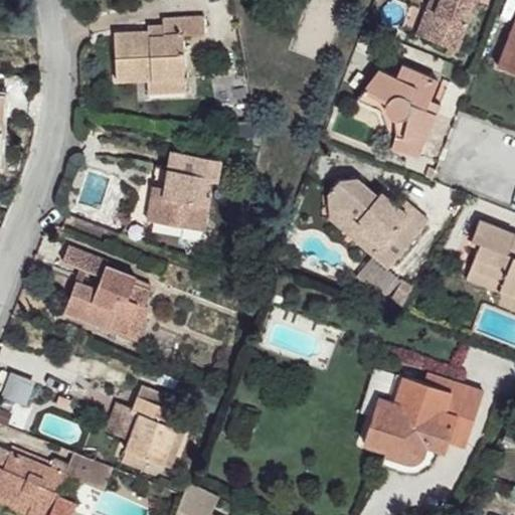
[(431,0),(426,10),(436,13),(425,36),(460,50),(478,0),(431,0)]
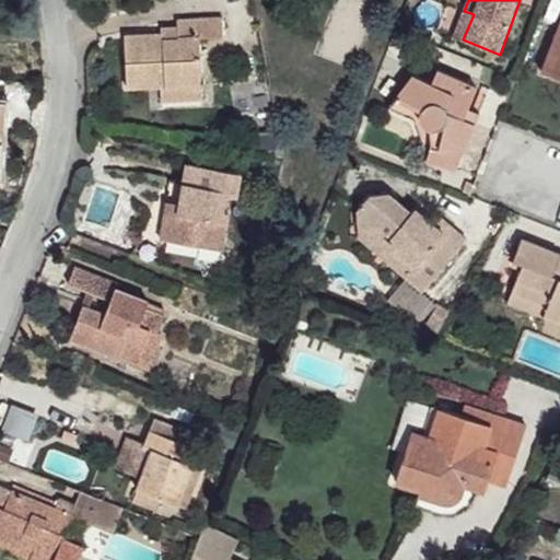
[(454,37),(463,39),(474,14),(464,11),(454,37)]
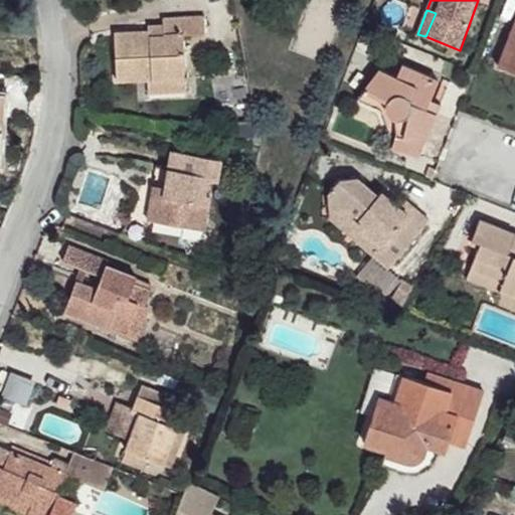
[(164,19),(164,26),(165,35),(152,35),(151,32),(117,33),(118,81),(150,80),(186,79),(185,34),(207,33),(206,17),(164,19)]
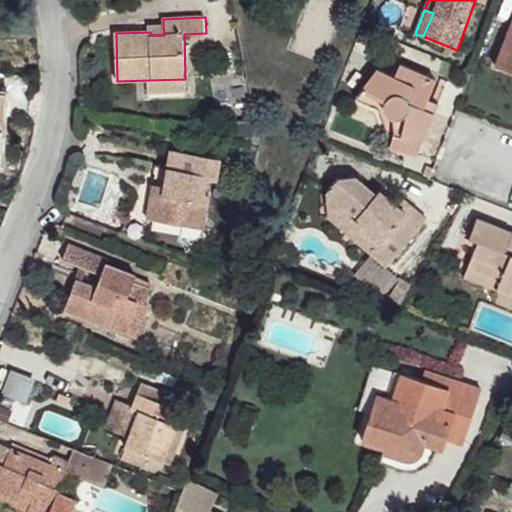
[(511,25),(495,67),(511,73),(511,25)]
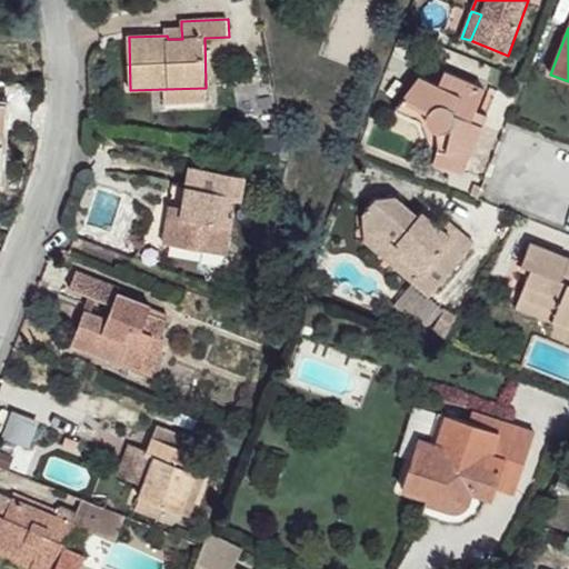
[(182,39),(181,29),(167,30),(167,36),(168,39),(182,39)]
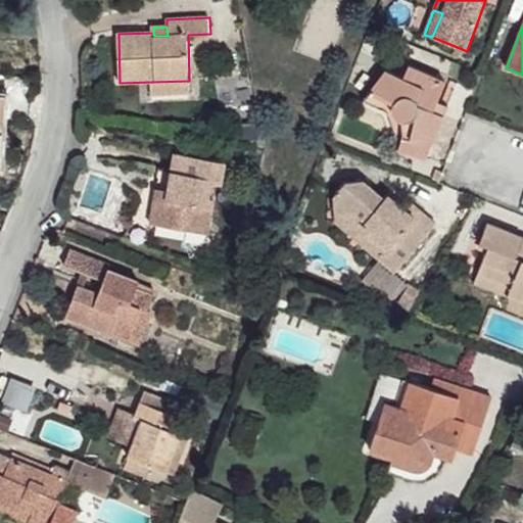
[(386,72),(370,94),(392,104),(392,108),(393,112),(394,116),(397,121),(401,122),(403,138),(435,140),(445,116),(434,112),(438,102),(446,82),(410,66),(405,79),(386,72)]
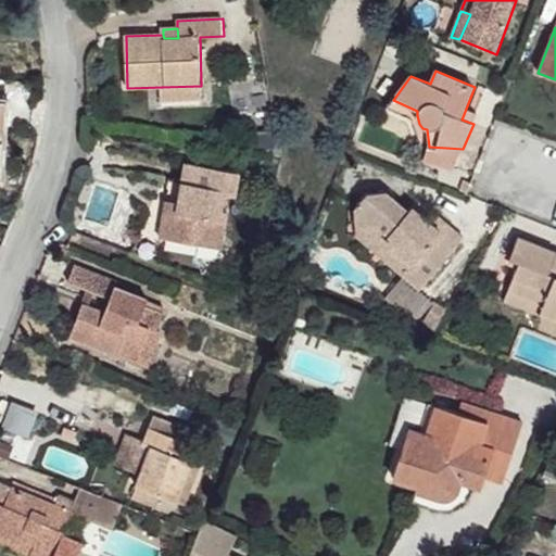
[(202,96),(201,86),(162,87),(163,97),(202,96)]
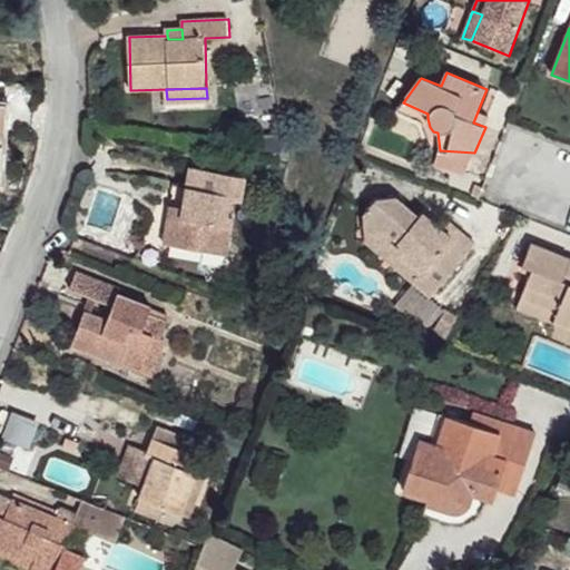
[(433,149),(440,150),(438,133),(433,131),(430,127),(429,123),(428,118),(428,114),(403,102),(397,111),(420,121),(423,124),(425,129),(433,149)]
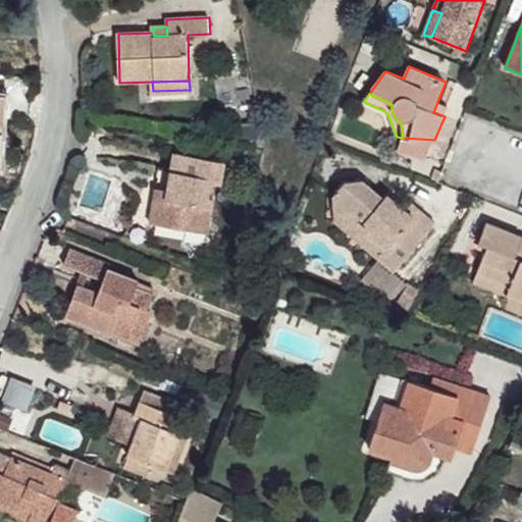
[(448,106),(437,102),(433,112),(445,116),(448,106)]
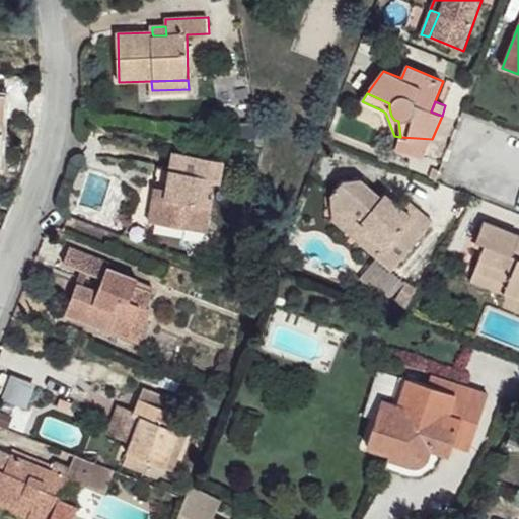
[(173,152),(165,189),(164,198),(153,195),(147,222),(195,230),(196,224),(208,226),(214,197),(208,196),(212,180),(217,181),(221,181),(224,161),(173,152)]
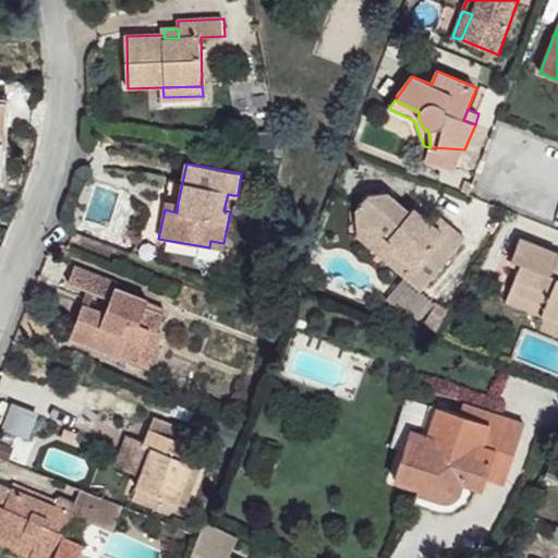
[(425,288),(468,235),(440,214),(434,222),(413,206),(409,210),(388,191),(366,195),(356,207),(358,226),(379,222),(392,233),(389,238),(416,258),(405,271),(425,288)]
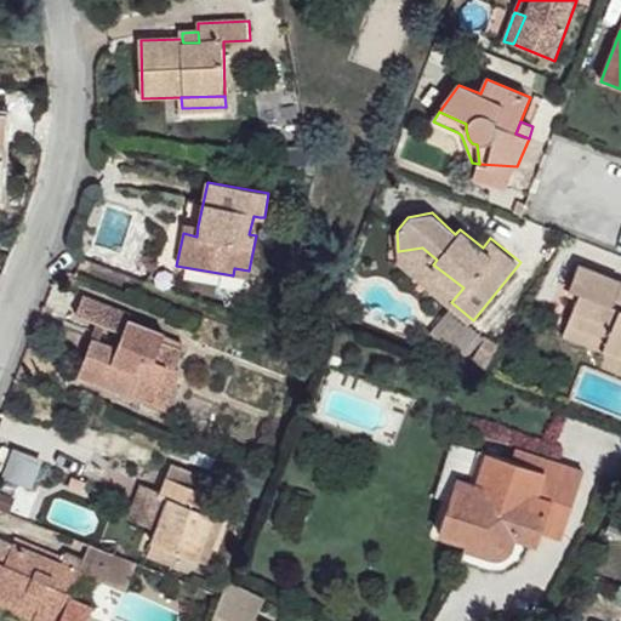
[(256,235),(260,217),(254,216),(249,234),(256,235)]
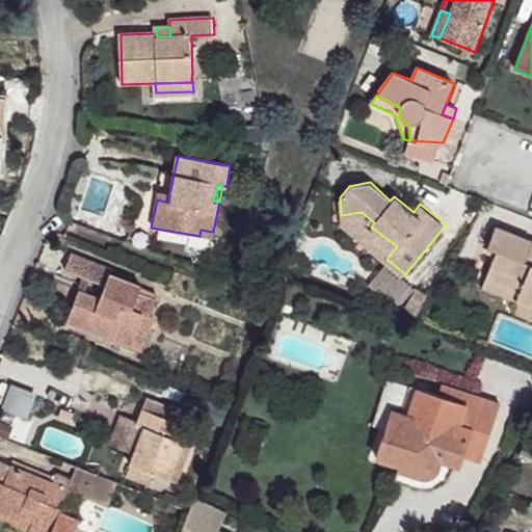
[(158,190),(157,200),(168,203),(169,193),(158,190)]
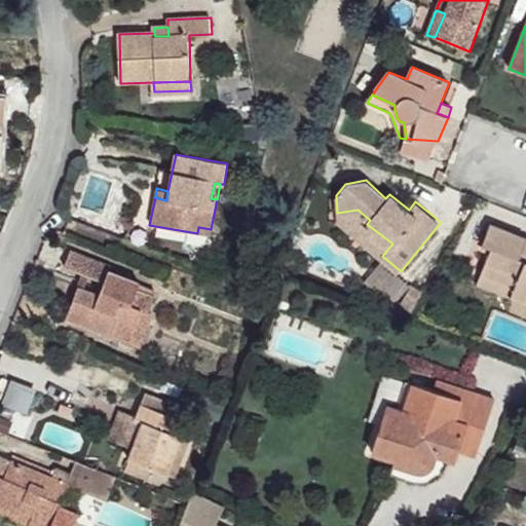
[(337,221),(382,256),(392,243),(367,224),(370,220),(358,210),(337,213),(337,221)]
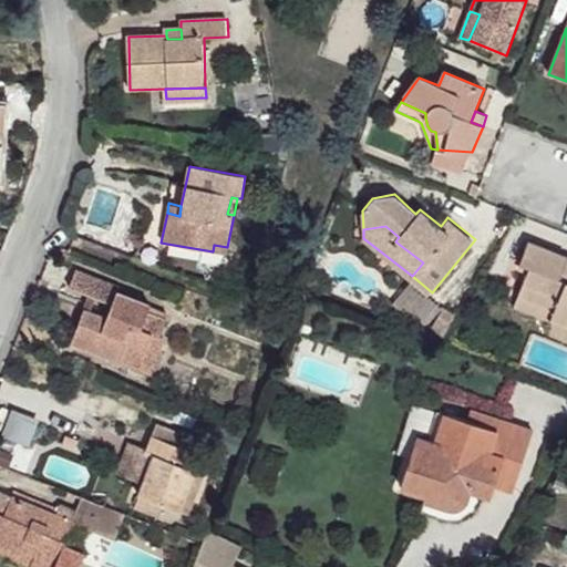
[(566,256),(531,243),(522,263),(532,267),(519,298),(556,311),(553,320),(566,326),(566,256)]
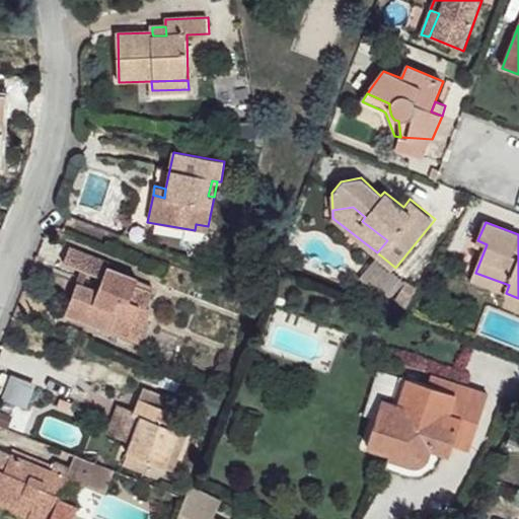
[(291,247),(284,245),(279,261),(292,267),(296,256),(291,247)]
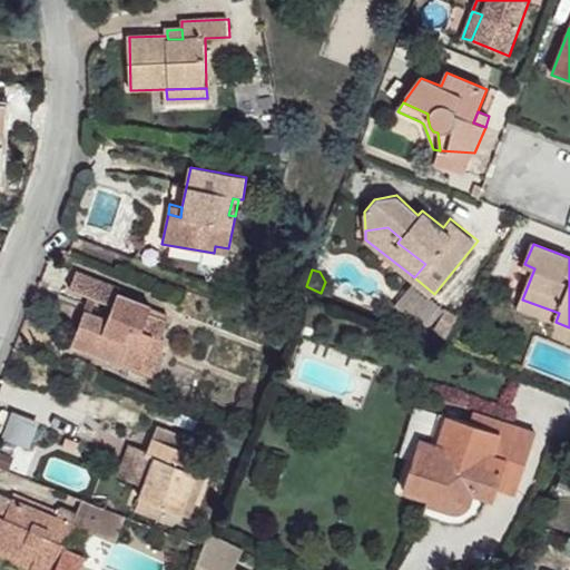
[(123,288),(79,272),(74,288),(115,305),(110,320),(87,311),(74,344),(120,363),(123,355),(143,363),(154,334),(161,335),(168,321),(149,314),(153,306),(120,293),(123,288)]
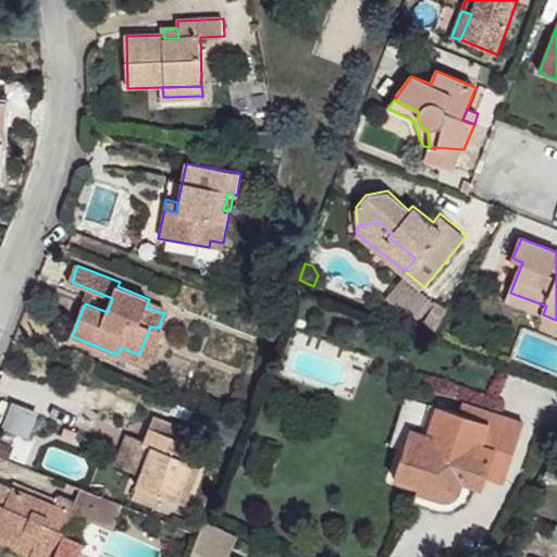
[(507,300),(543,314),(546,306),(510,293),(507,300)]
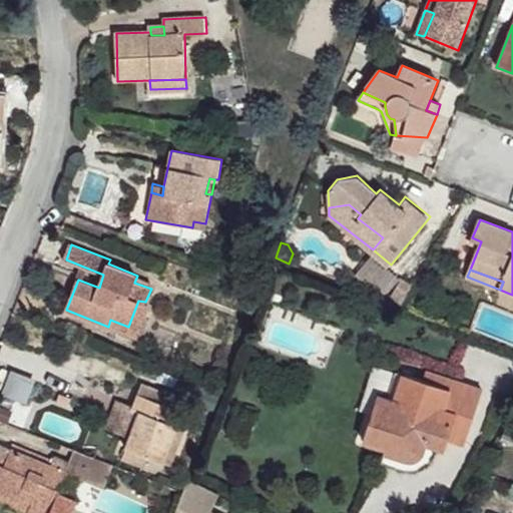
[(389,297),(402,305),(413,285),(401,278),(389,297)]
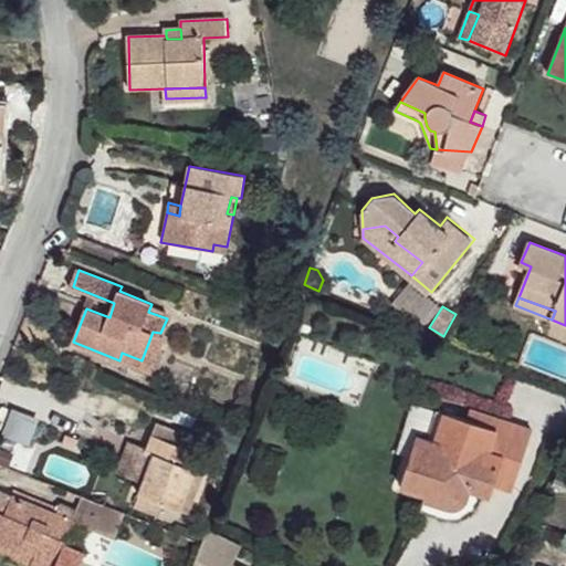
[(167,337),(160,333),(153,332),(142,360),(122,353),(119,360),(153,374),(167,337)]
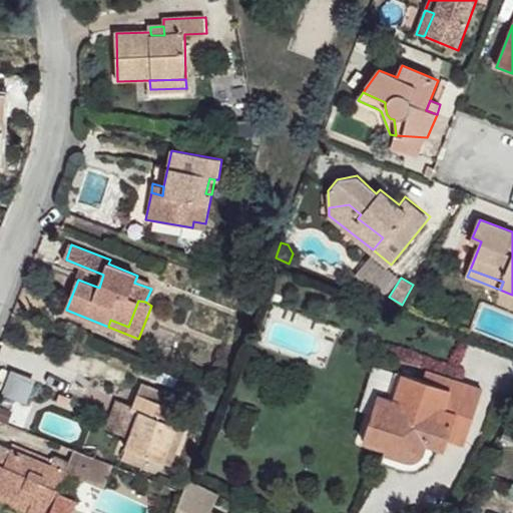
[(398,372),(388,398),(408,405),(410,397),(429,404),(425,413),(454,422),(453,425),(471,431),(484,393),(428,373),(425,382),(398,372)]
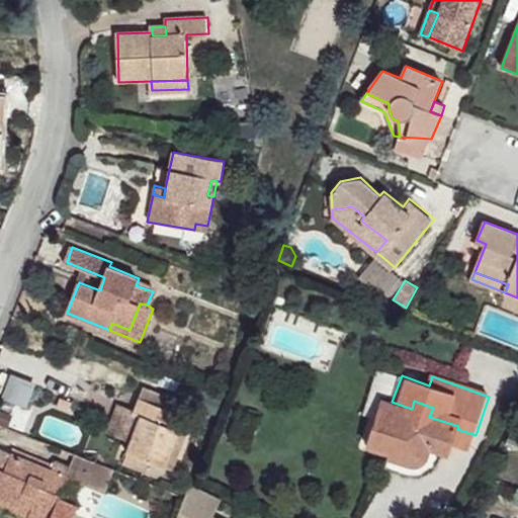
[(174,412),(141,399),(127,432),(135,435),(132,442),(128,451),(164,466),(180,429),(170,425),(174,412)]
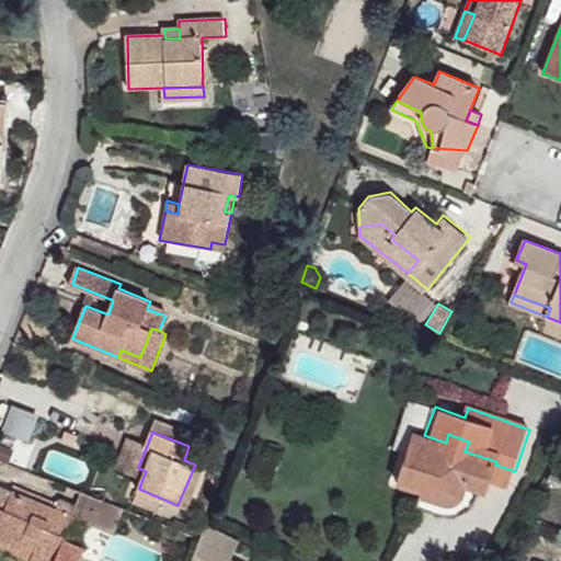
[(424,435),(414,432),(398,481),(422,491),(421,496),(437,503),(447,504),(453,503),(458,502),(461,500),(465,495),(469,487),(478,491),(485,494),(490,483),(495,465),(496,461),(465,451),(469,442),(448,434),(446,443),(424,435)]
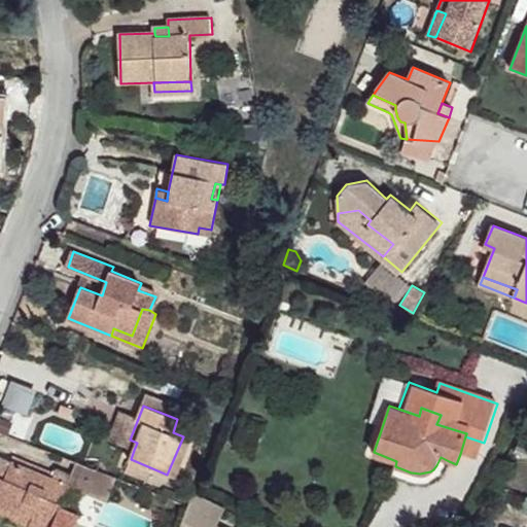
[(111,441),(134,450),(137,443),(130,440),(136,419),(123,413),(111,441)]
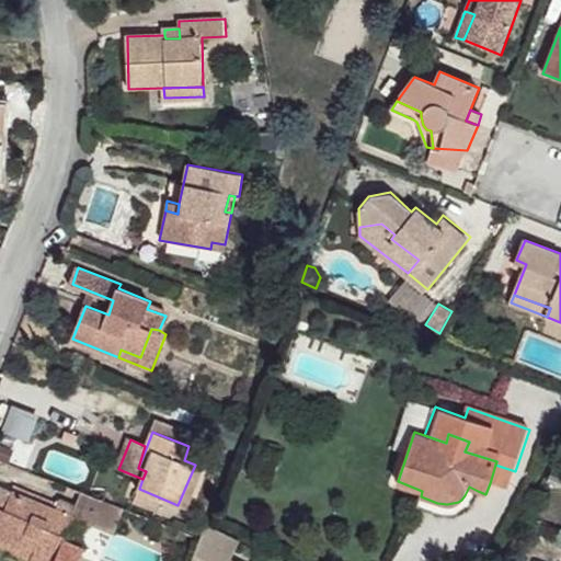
[(204,468),(195,465),(178,505),(187,510),(204,468)]
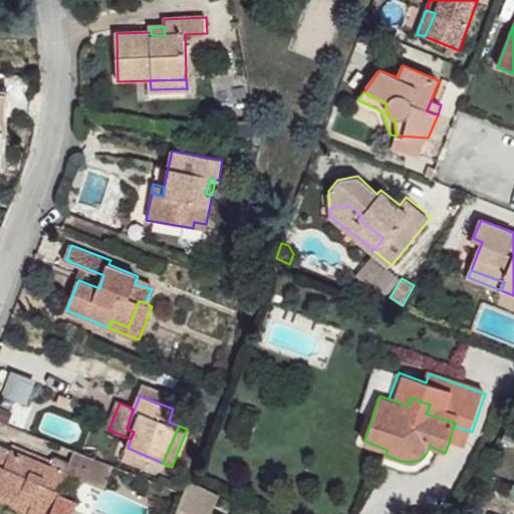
[(472,432),(454,426),(449,443),(466,449),(472,432)]
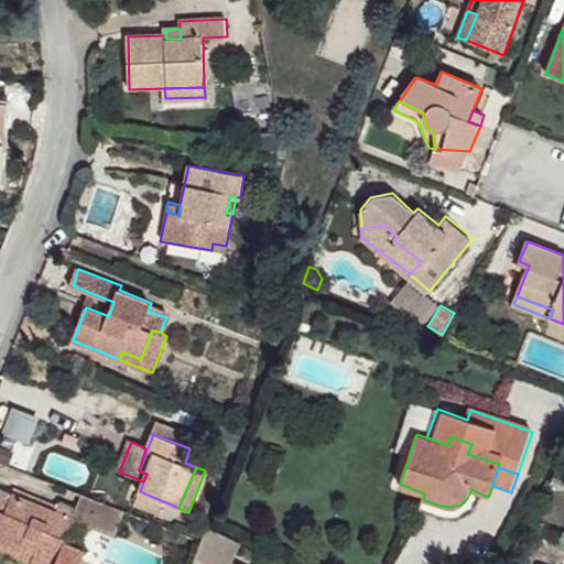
[(49,508),(14,494),(1,487),(0,489),(0,540),(23,551),(24,548),(36,553),(31,563),(79,563),(85,550),(66,542),(76,521),(76,519),(60,512),(64,502),(53,497),(49,508)]
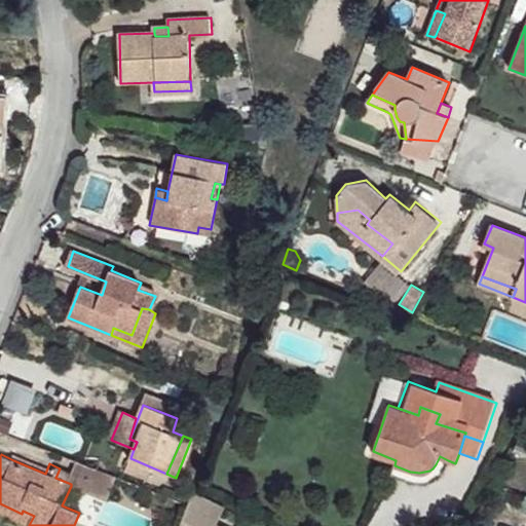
[(444,471),(448,460),(440,456),(436,464),(433,468),(429,471),(424,472),(419,473),(410,472),(395,465),(391,473),(406,479),(417,482),(424,483),(431,481),(438,476),(444,471)]
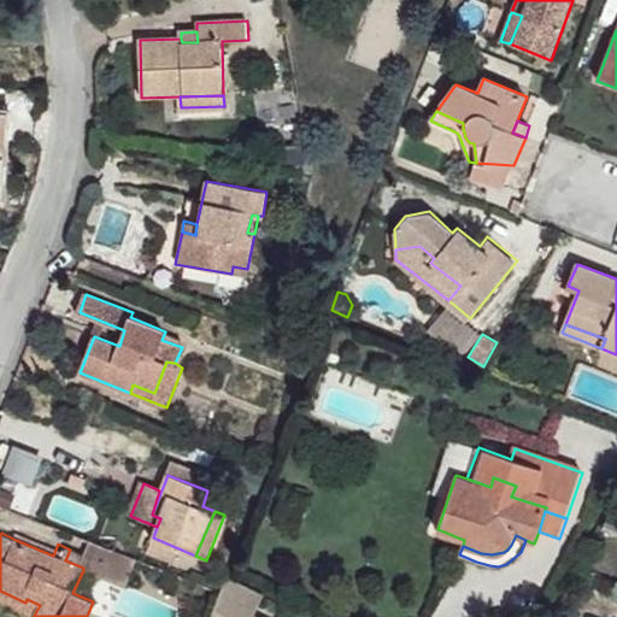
[(195,556),(153,538),(147,550),(191,569),(195,556)]
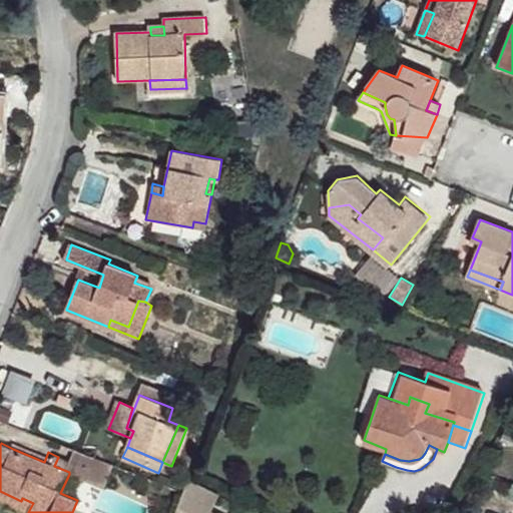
[(113,465),(78,452),(73,463),(58,457),(54,466),(69,472),(69,474),(102,489),(113,465)]
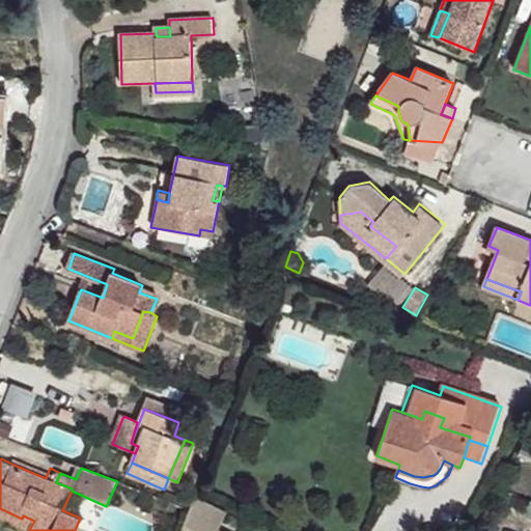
[(182,530),(221,530),(222,530),(230,512),(196,497),(190,510),(182,530)]
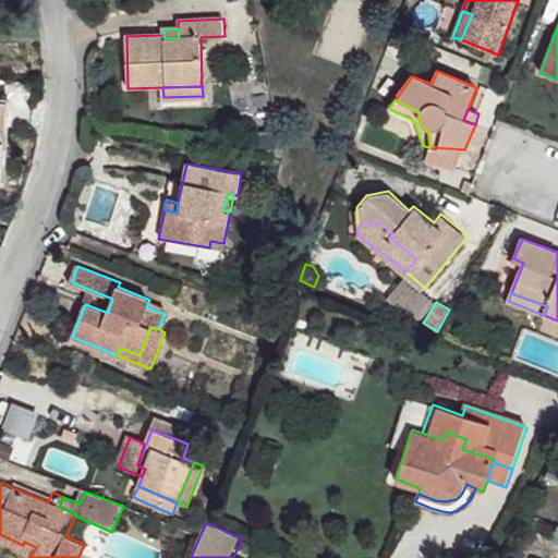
[(0,545),(29,557),(31,557),(36,547),(24,542),(23,545),(0,534),(0,545)]
